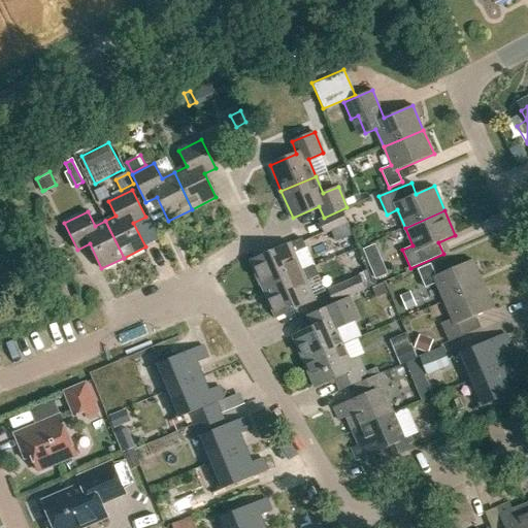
[(328,230),(333,242),(350,235),(339,212),(317,223),(322,233),(328,230)]
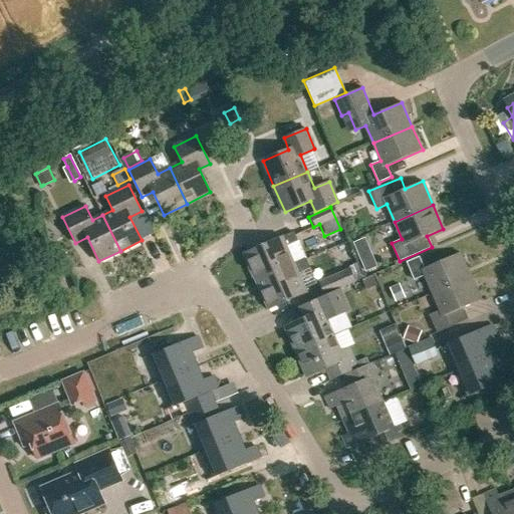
[(245,254),(257,281),(305,260),(305,259),(293,264),(285,246),(297,241),(293,232),(281,238),(281,237),(245,254)]
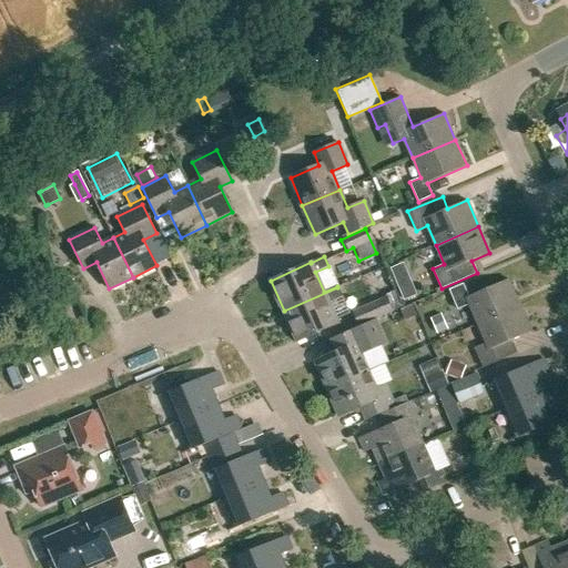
[(412,276),(398,282),(406,300),(418,294),(412,276)]
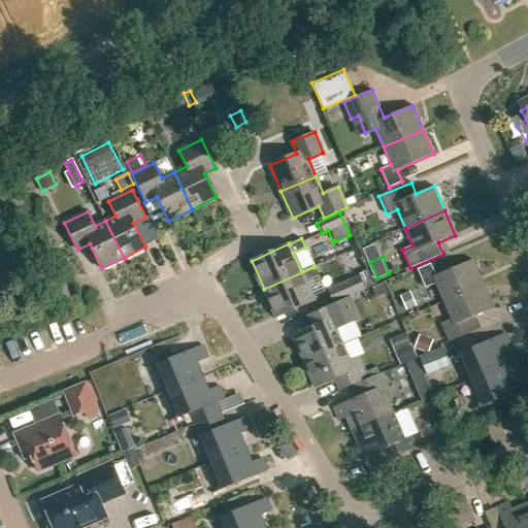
[(435,284),(443,301),(483,284),(472,260),(435,275),(431,264),(418,269),(425,288),(435,284)]
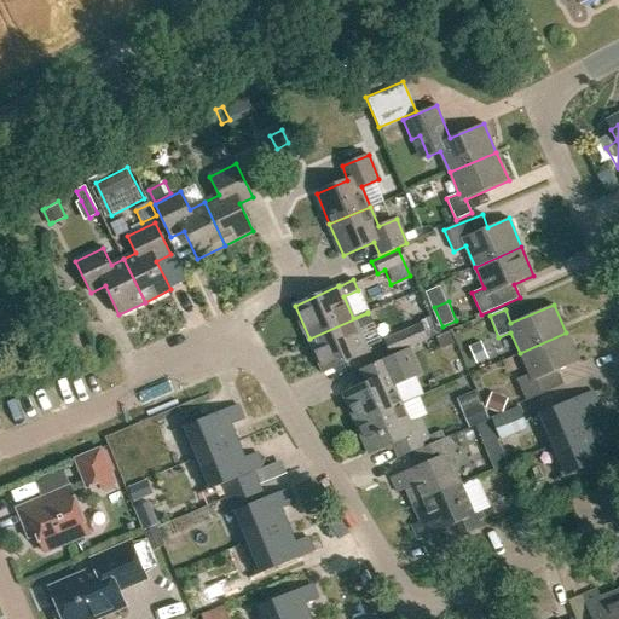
[(310,339),(324,371),(369,352),(358,329),(372,323),(368,313),(310,339)]
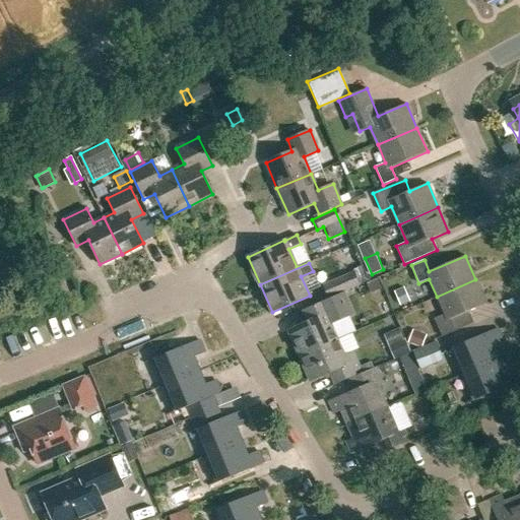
[(355,272),(323,285),(328,298),(361,283),(355,272)]
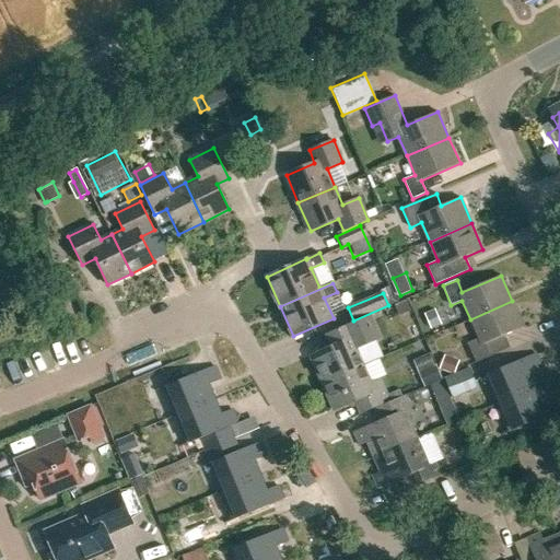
[(407,301),(396,305),(400,315),(411,311),(407,301)]
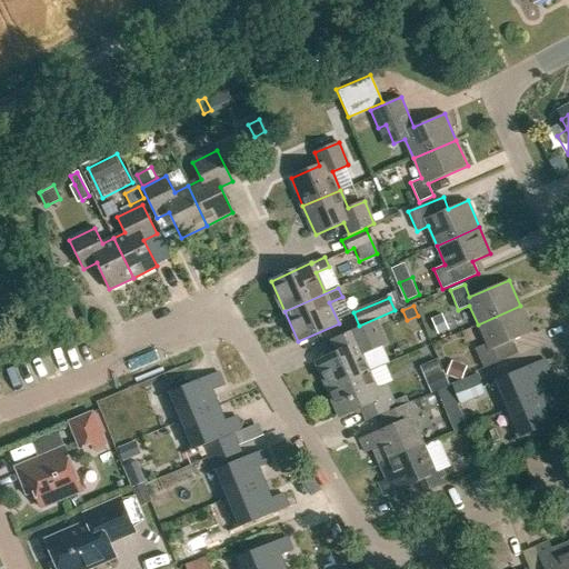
[(475,349),(483,368),(518,353),(512,340),(532,332),(520,306),(478,325),(486,343),(475,349)]
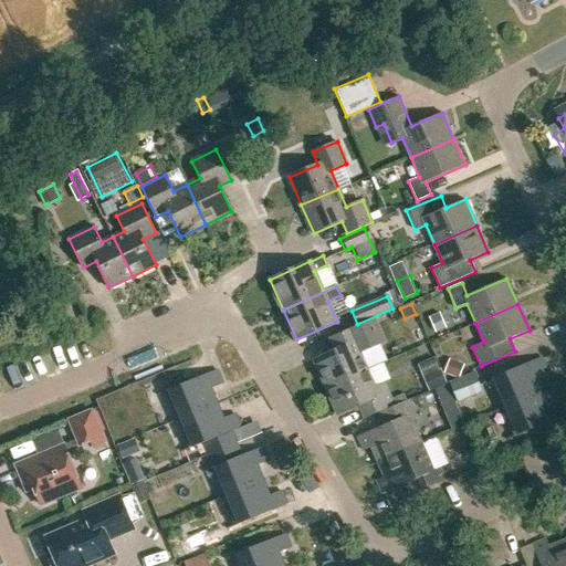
[(440,314),(430,318),(436,332),(446,327),(440,314)]
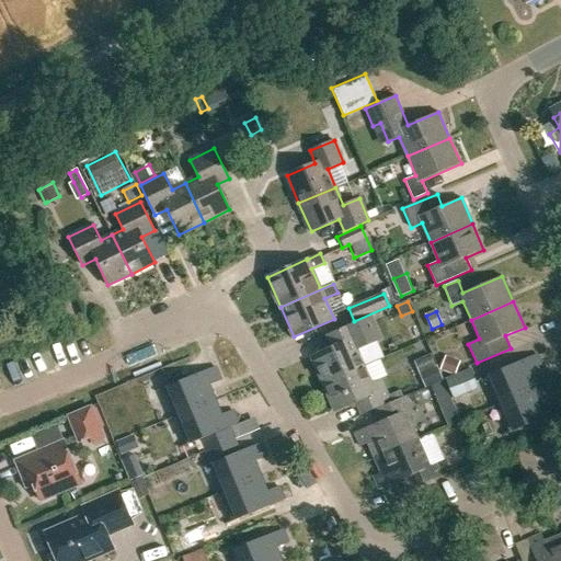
[(311,356),(323,384),(364,366),(356,350),(377,340),(367,317),(341,328),(342,329),(328,335),(333,347),(311,356)]
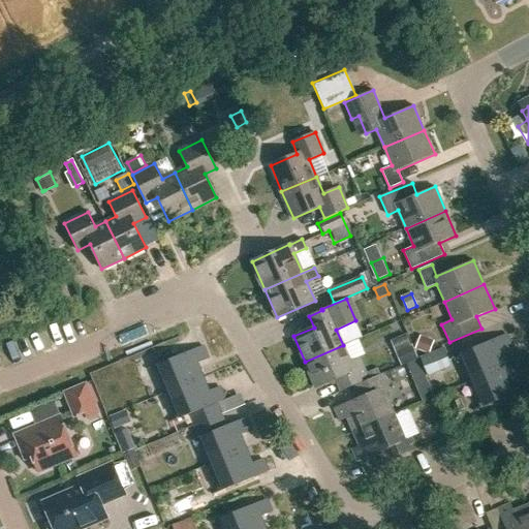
[(391,339),(401,365),(416,358),(406,333),(391,339)]
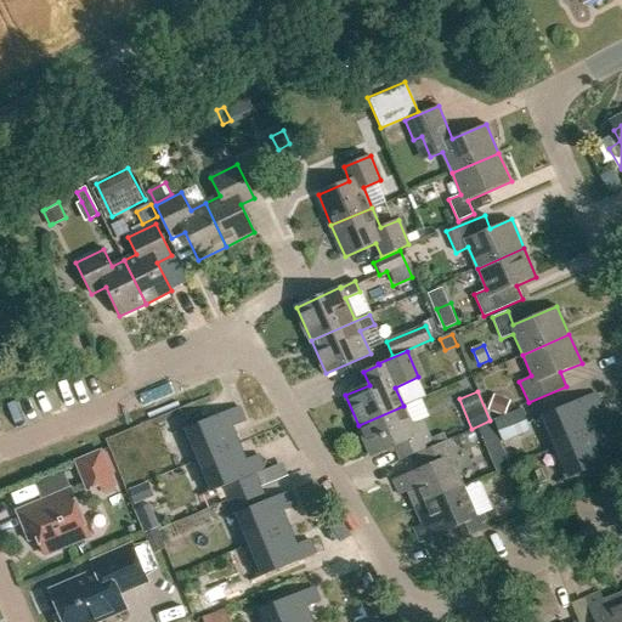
[(495,393),(488,408),(505,414),(512,399),(495,393)]
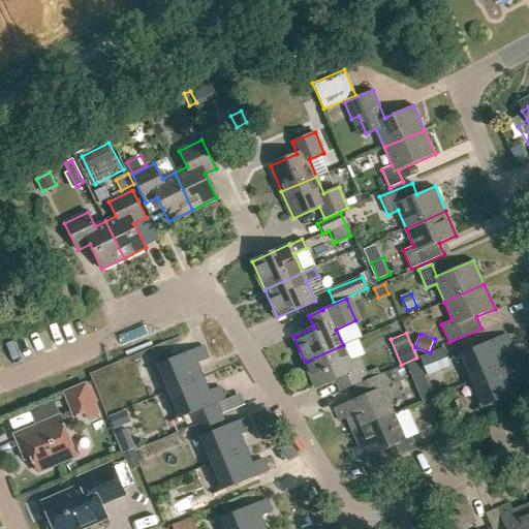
[(458,354),(470,381),(505,366),(499,351),(510,346),(505,334),(458,354)]
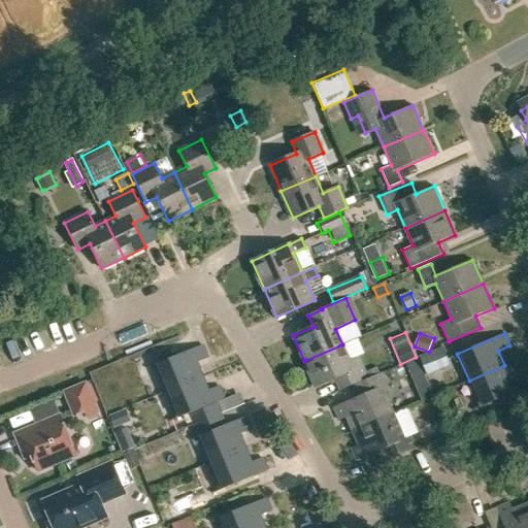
[(364,334),(351,340),(358,356),(371,349),(364,334)]
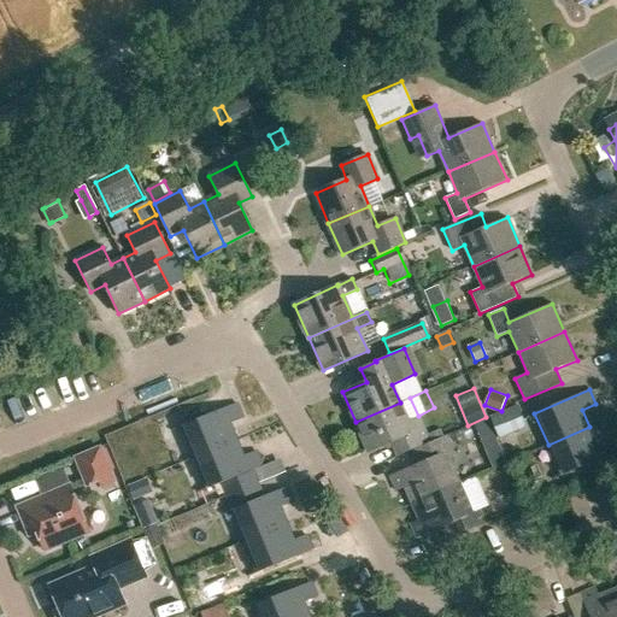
[(393,442),(398,456),(429,442),(418,418),(409,422),(400,403),(356,422),(369,452),(393,442)]
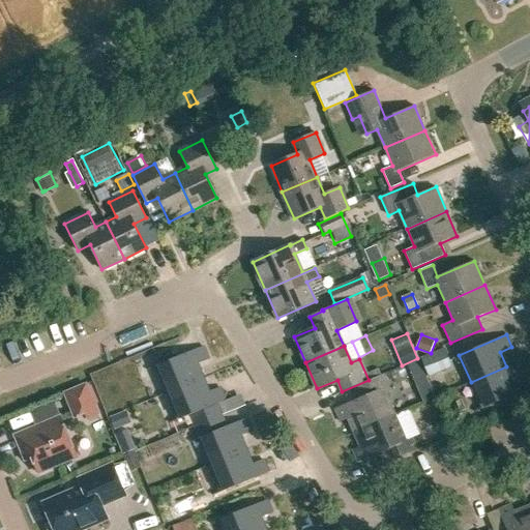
[(203,347),(155,366),(166,393),(203,378),(197,363),(208,359),(203,347)]
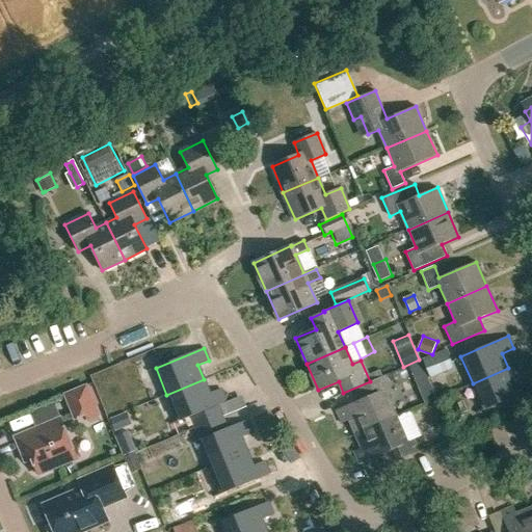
[(434,354),(423,360),(429,375),(453,366),(446,350),(434,354)]
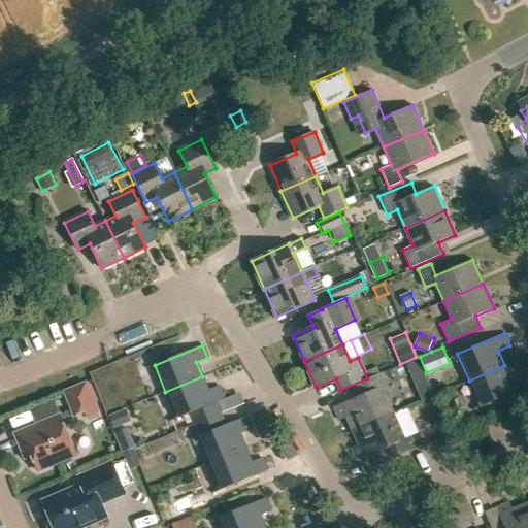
[(417,358),(406,363),(413,378),(423,374),(417,358)]
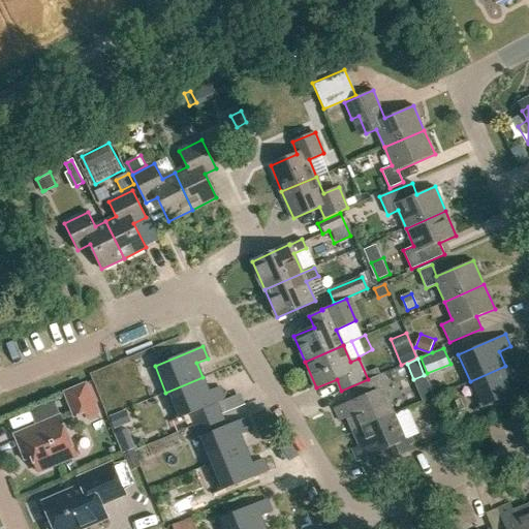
[(470,381),(481,408),(528,387),(523,375),(511,380),(505,366),(470,381)]
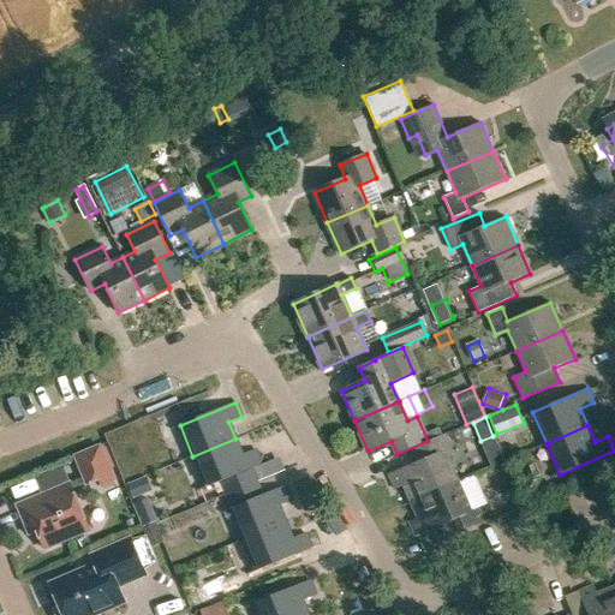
[(410,502),(458,481),(446,452),(452,448),(446,434),(412,449),(417,463),(388,475),(394,489),(402,485),(410,502)]
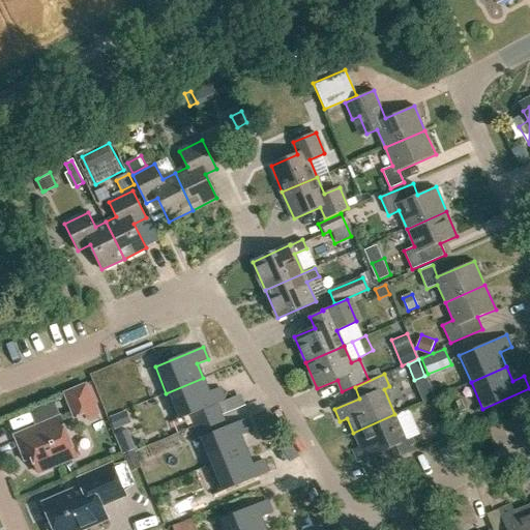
[(203,378),(166,393),(177,420),(188,415),(194,427),(222,415),(217,404),(226,401),(219,388),(209,392),(203,378)]
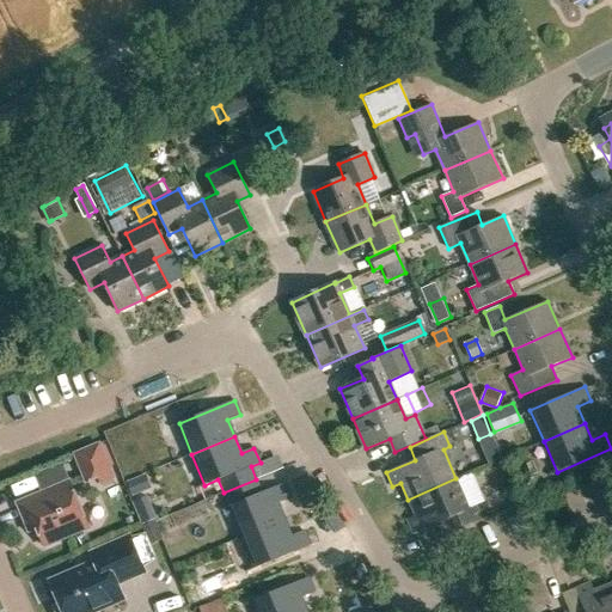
[(89,482),(102,476),(104,484),(118,478),(103,441),(75,453),(89,482)]
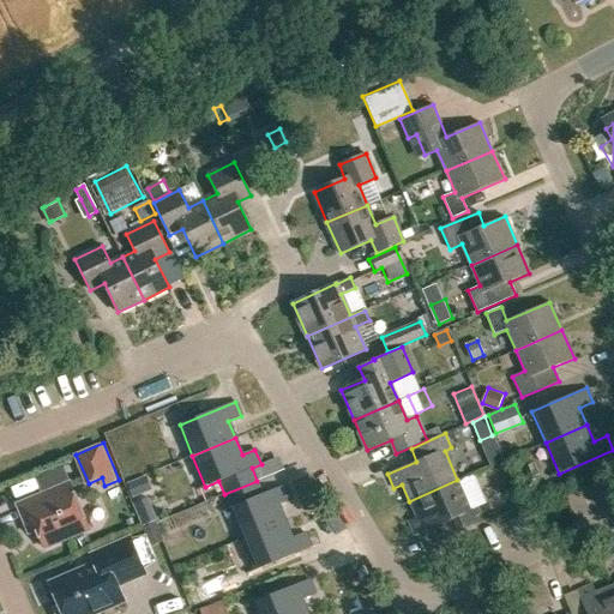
[(127,482),(133,498),(151,489),(145,475),(127,482)]
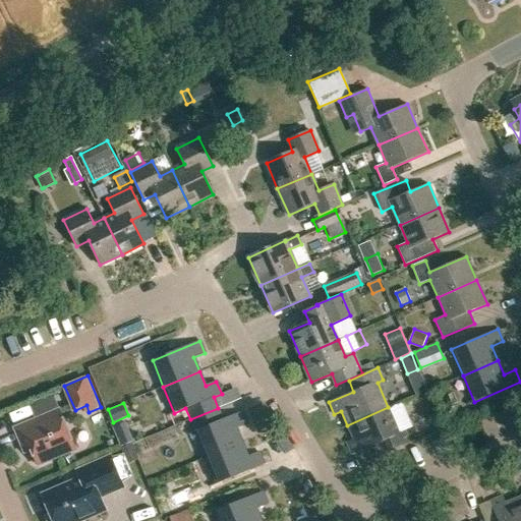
[(377,444),(381,455),(410,443),(404,430),(399,432),(388,407),(347,425),(353,439),(346,442),(351,455),(377,444)]
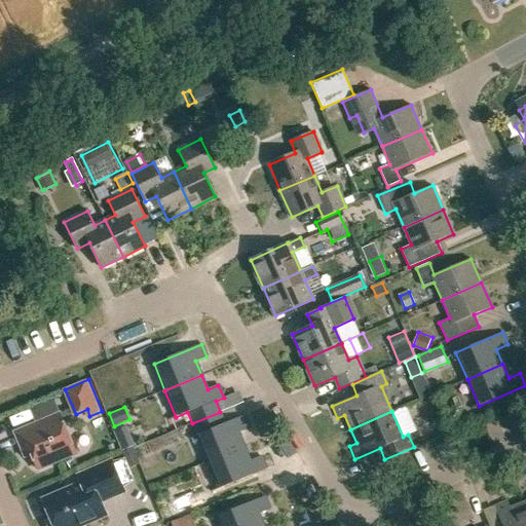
[(220,412),(192,423),(197,435),(208,461),(245,447),(238,433),(250,427),(245,415),(225,423),(220,412)]
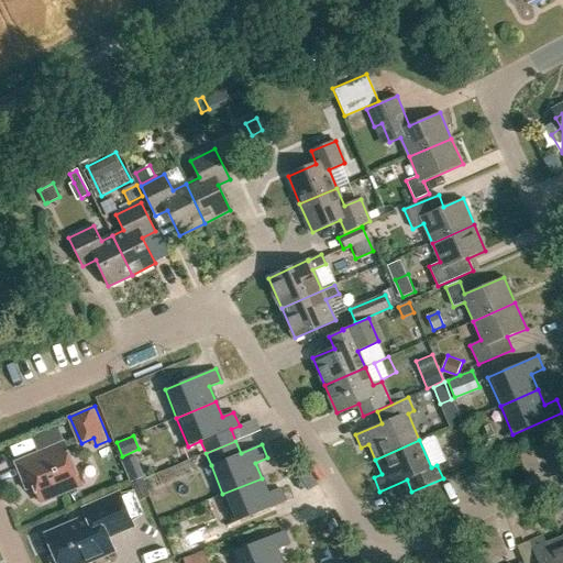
[(462,444),(471,465),(479,462),(471,441),(462,444)]
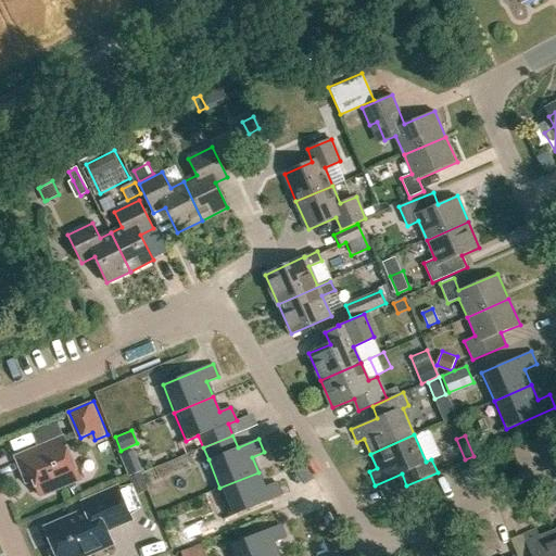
[(15,456),(22,474),(29,470),(40,496),(80,479),(63,437),(15,456)]
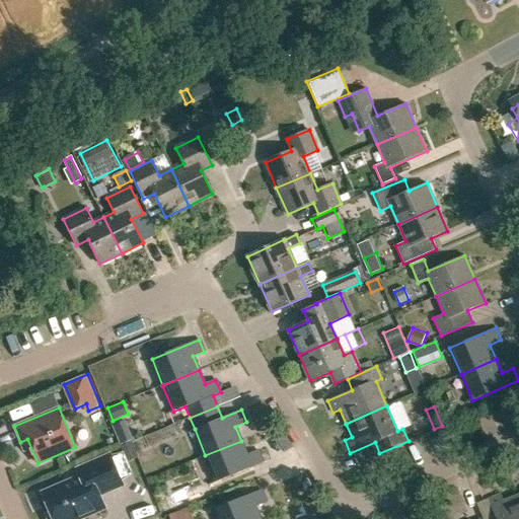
[(134,438),(126,419),(112,424),(121,444),(134,438)]
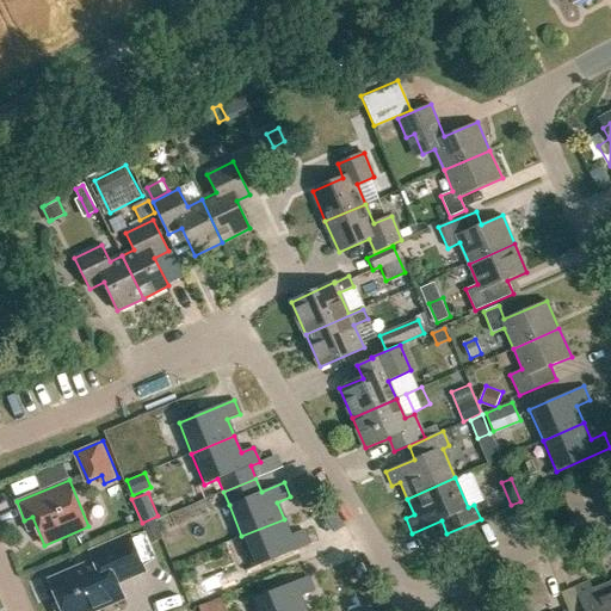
[(284,519),(241,536),(254,567),(309,544),(303,530),(290,536),(284,519)]
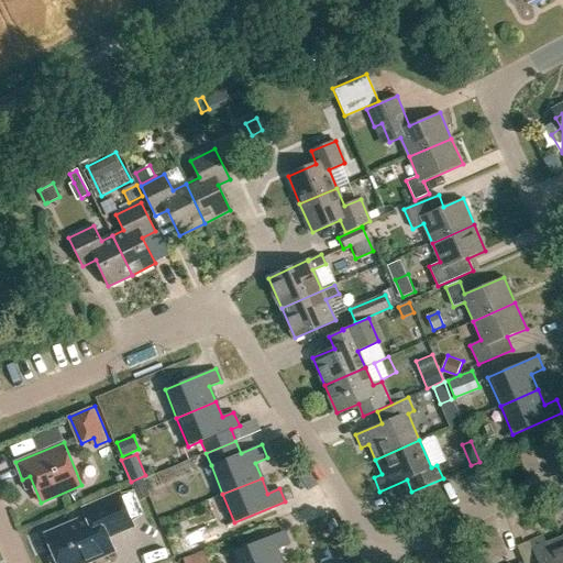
[(108,537),(133,526),(120,493),(92,505),(96,512),(45,534),(54,555),(50,558),(52,562),(70,562),(70,561),(80,556),(89,559),(113,549),(108,537)]
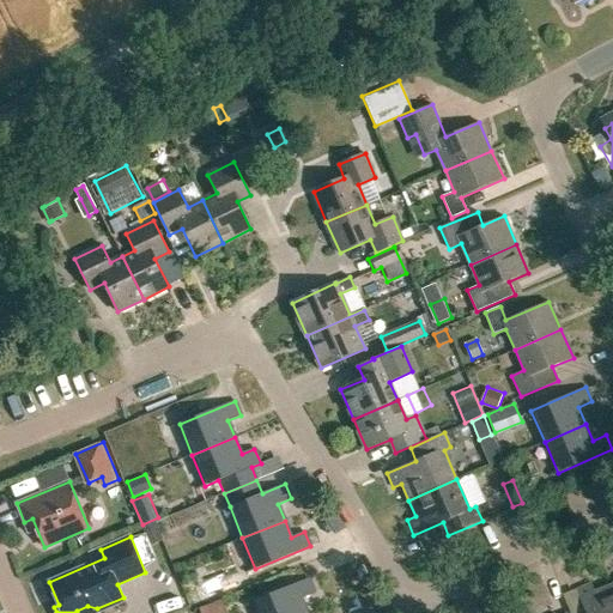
[(253,601),(258,612),(307,612),(301,598),(314,593),(309,578),(253,601)]
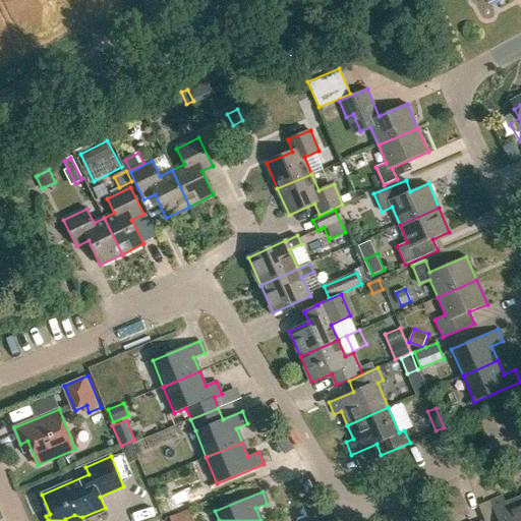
[(498,520),(520,520),(520,502),(519,497),(505,503),(503,496),(489,501),(498,520)]
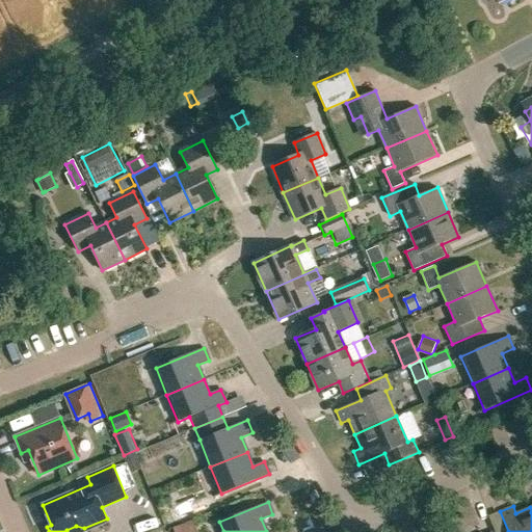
All buildings are outlined.
